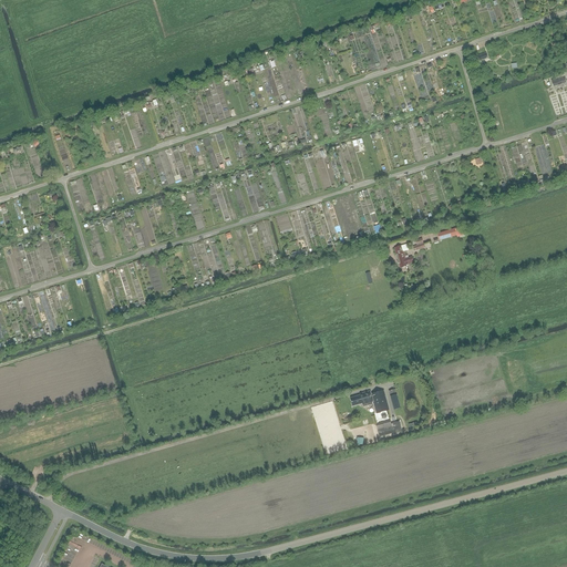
[(565,76),(552,81),(554,88),(566,83),(565,76)]
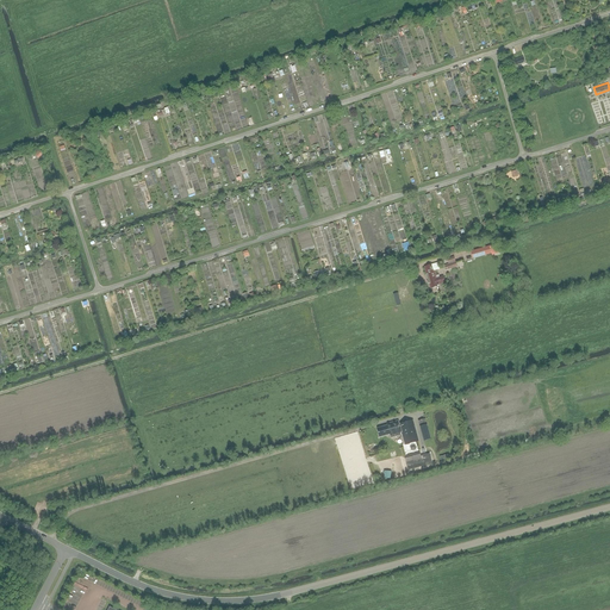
[(337,149),(324,113),(315,117),(316,120),(315,122),(316,125),(317,125),(317,126),(316,126),(317,130),(319,129),(322,137),(325,135),(331,151),(337,149)]
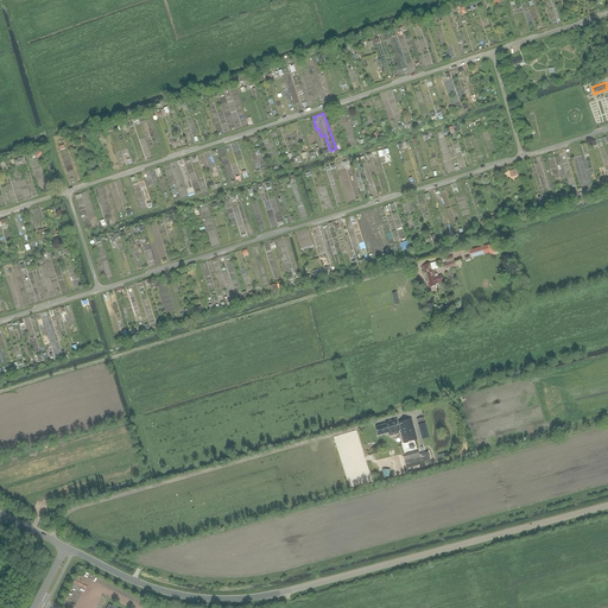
[(226,145),(219,147),(230,184),(244,181),(240,170),(234,172),(226,145)]
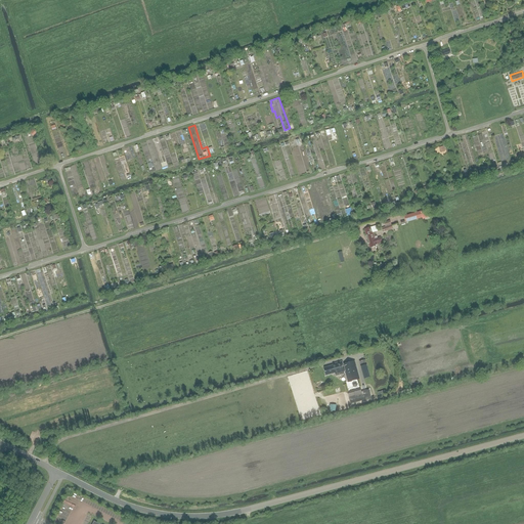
[(475,139),(476,143),(485,141),(484,138),(489,137),(487,130),(482,131),(483,136),(478,137),(479,138),(475,139)]
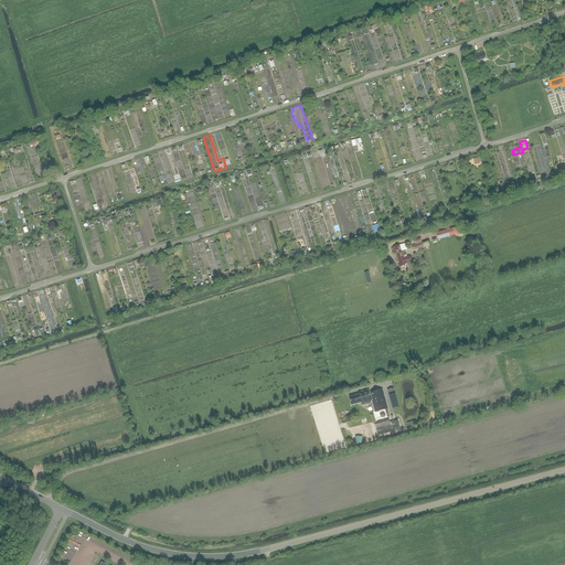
[(36,147),(28,149),(32,168),(41,166),(36,147)]
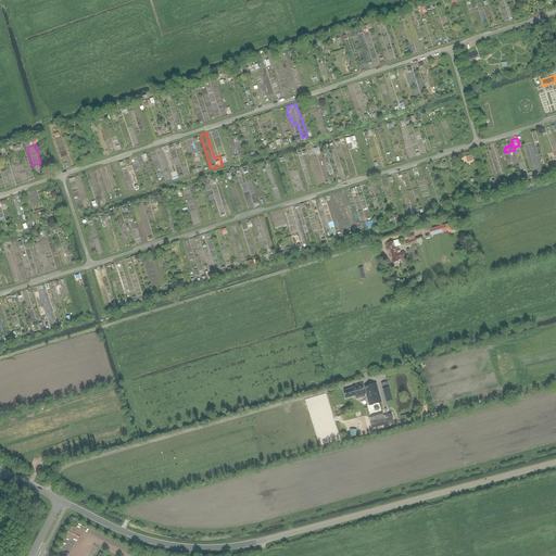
[(90,206),(81,175),(74,177),(76,184),(72,185),(78,210),(90,206)]
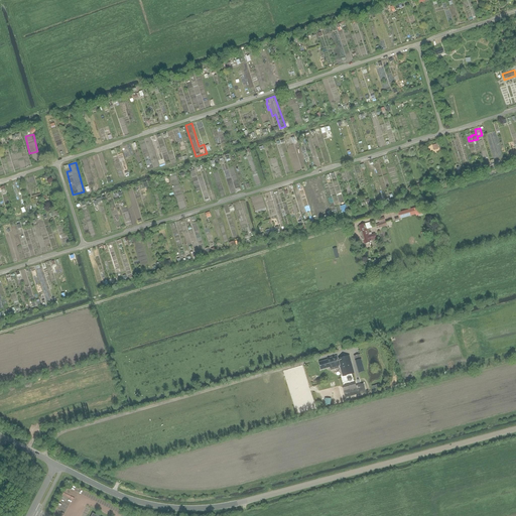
[(228,164),(223,165),(232,194),(237,191),(236,188),(240,187),(235,169),(230,170),(228,164)]
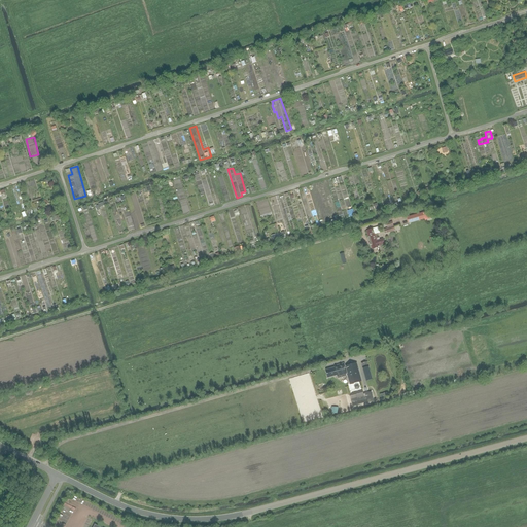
[(173,179),(180,203),(188,201),(181,176),(173,179)]
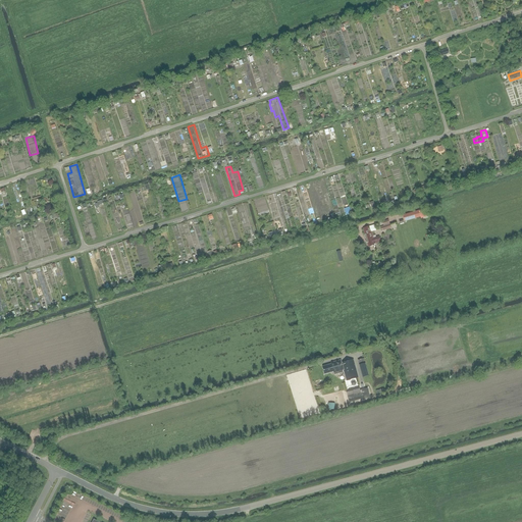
[(342,197),(346,196),(342,181),(335,184),(334,179),(330,180),(331,184),(327,185),(334,210),(344,207),(342,197)]
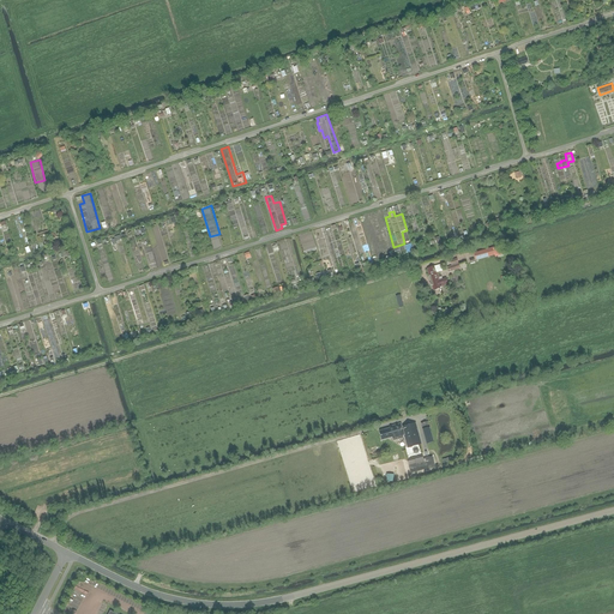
[(504,254),(501,245),(474,253),(476,260),(494,256),(495,257),(504,254)]
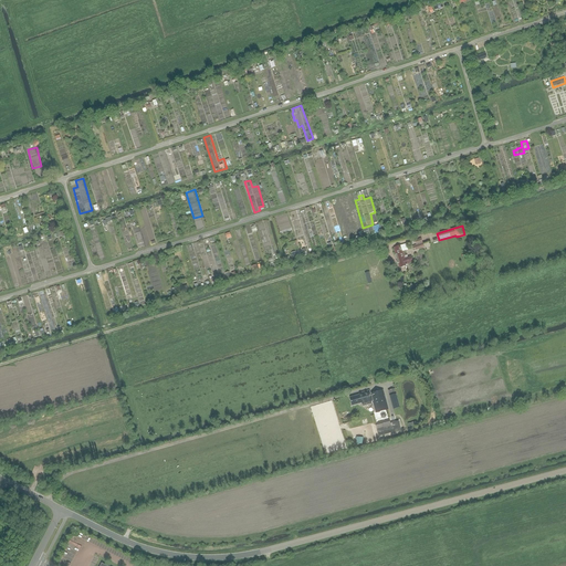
[(406,264),(412,262),(411,257),(405,258),(404,251),(401,251),(400,245),(394,248),(400,268),(407,265),(406,264)]
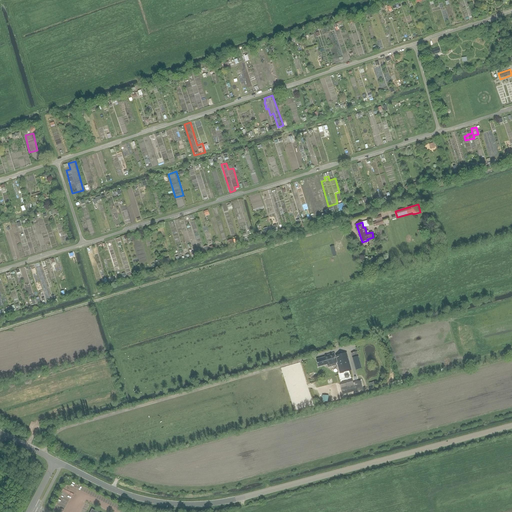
[(362,368),(358,356),(357,351),(351,353),(356,370),(362,368)]
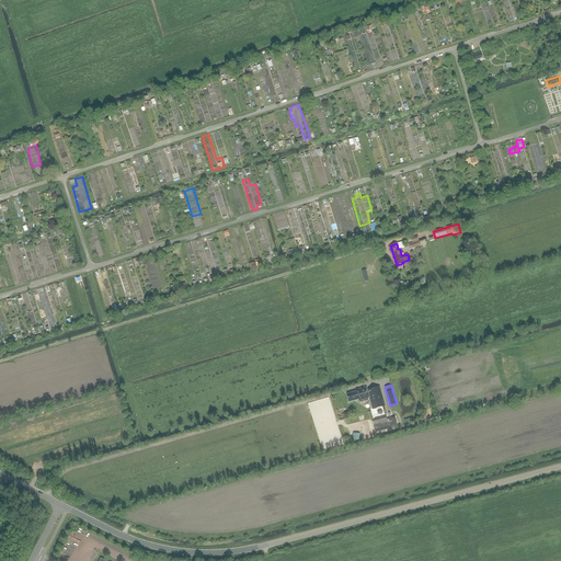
[(350,402),(358,399),(359,402),(370,400),(373,409),(385,405),(379,387),(367,390),(368,391),(365,392),(364,388),(356,390),(357,391),(347,395),(350,402)]
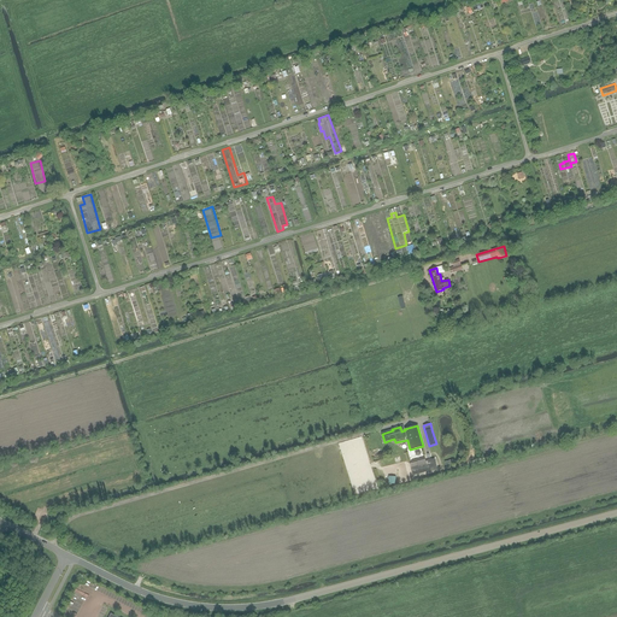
[(438,468),(436,466),(435,458),(425,460),(425,458),(411,462),(413,475),(416,474),(438,468)]
